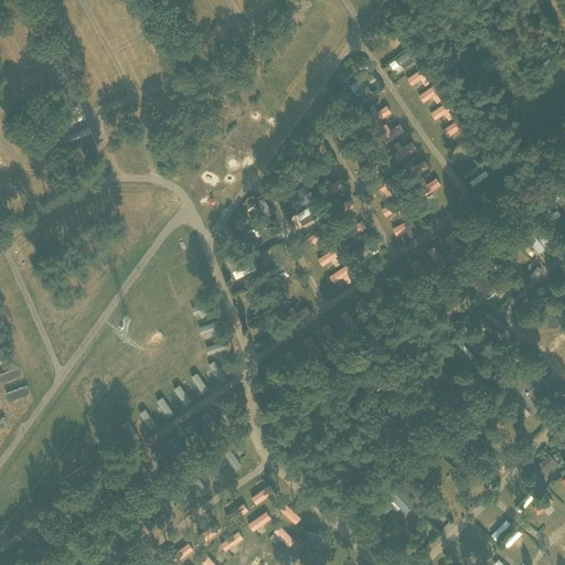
[(388,62),(395,73),(413,61),(405,51),(388,62)]
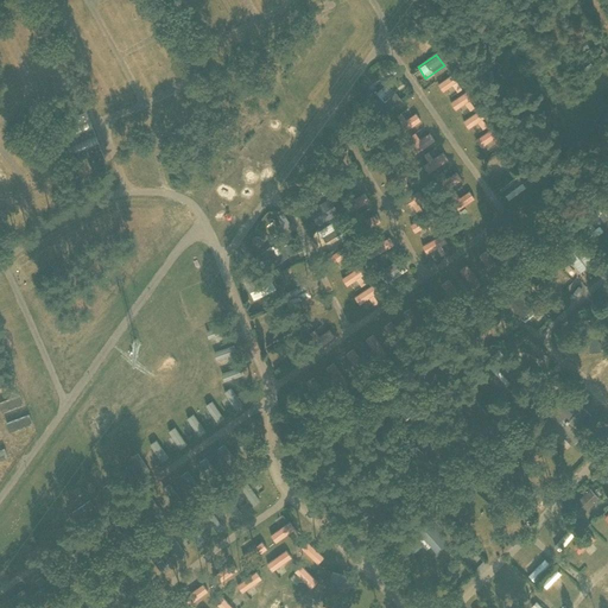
[(441,90),(453,84),(448,76),(436,82),(441,90)]
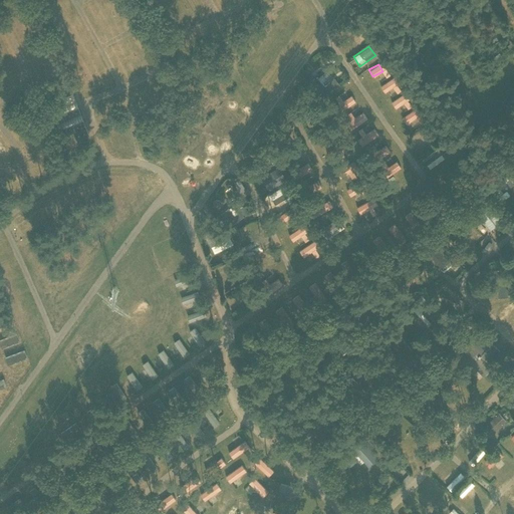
[(326,71),(319,80),(325,85),(333,76),(326,71)]
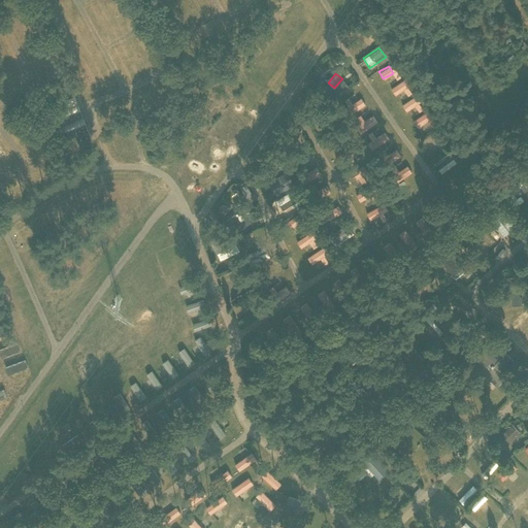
[(399,81),(390,89),(394,94),(404,87),(399,81)]
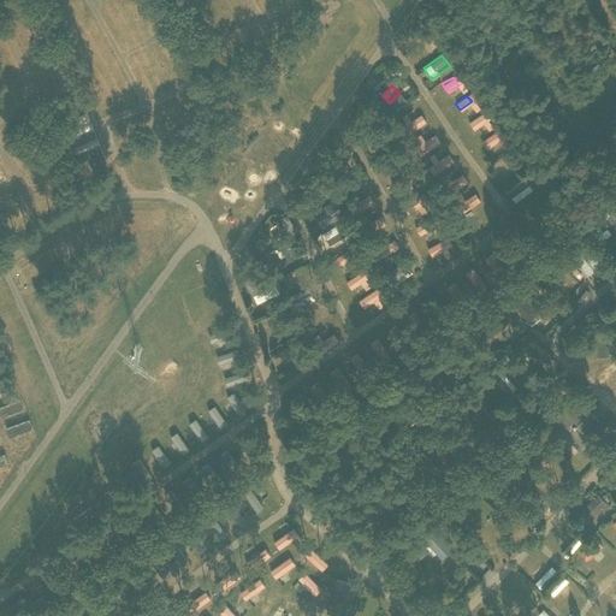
[(402,125),(408,135),(427,120),(420,112),(402,125)]
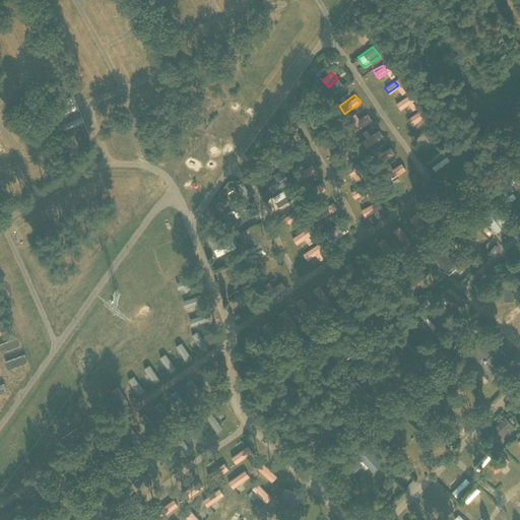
[(49,106),(62,140),(74,135),(77,143),(89,138),(73,95),(49,106)]
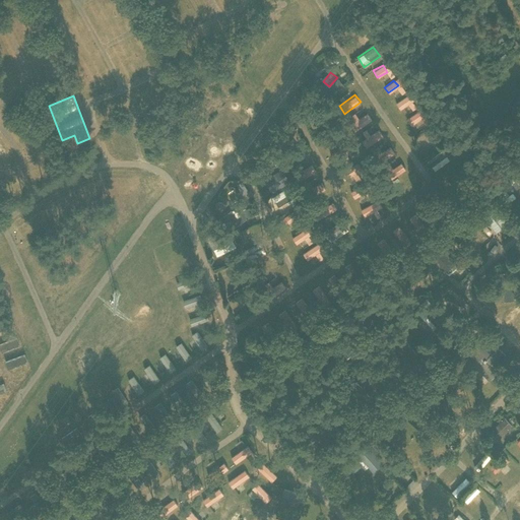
[(364,109),(346,119),(353,131),(371,122),(364,109)]
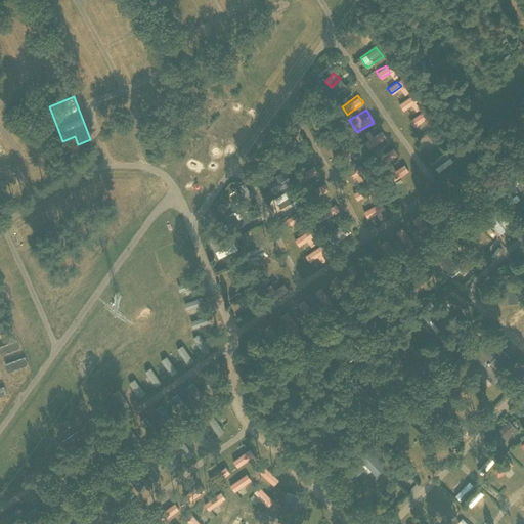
[(170,126),(179,117),(176,114),(167,123),(170,126)]
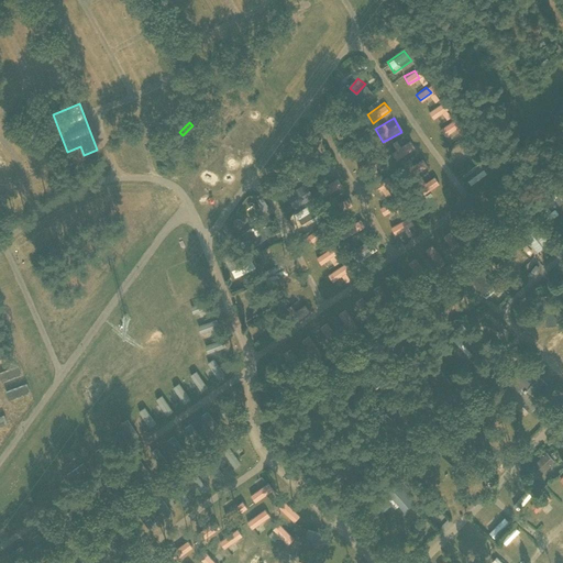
[(452,131),(450,124),(440,128),(442,134),(452,131)]
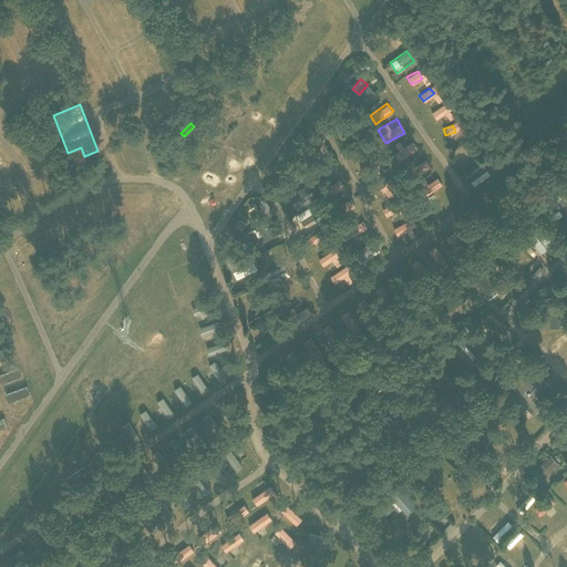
[(408,163),(420,150),(410,140),(398,153),(408,163)]
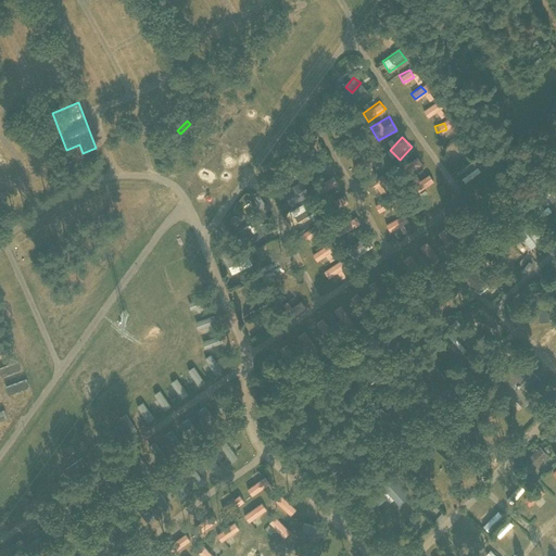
[(405,175),(422,164),(417,155),(400,166),(405,175)]
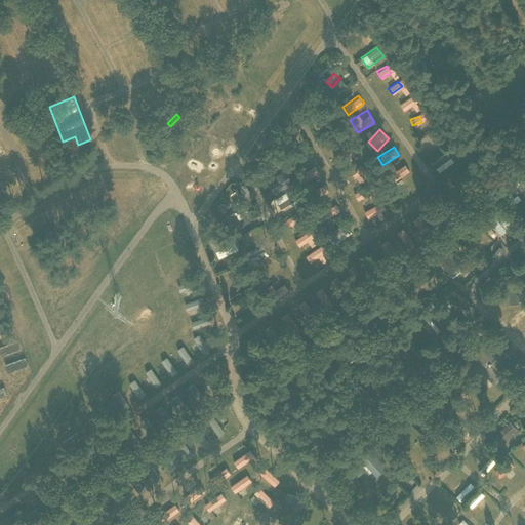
[(431,162),(438,172),(454,161),(447,151),(431,162)]
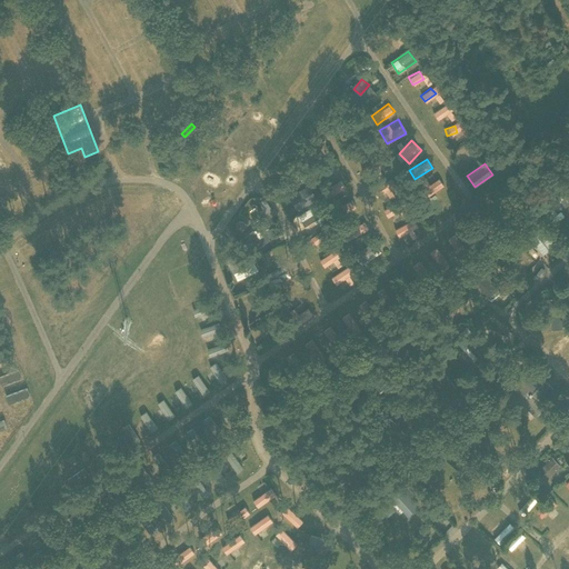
[(325,198),(347,189),(342,179),(320,188),(325,198)]
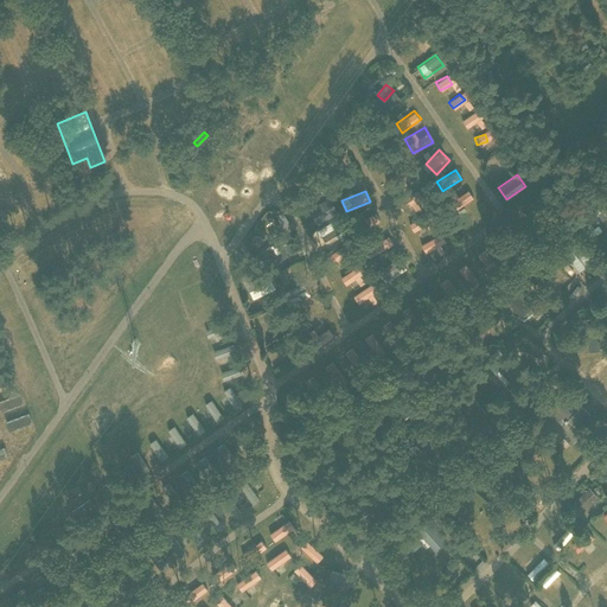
[(454,205),(473,200),(471,191),(452,196),(454,205)]
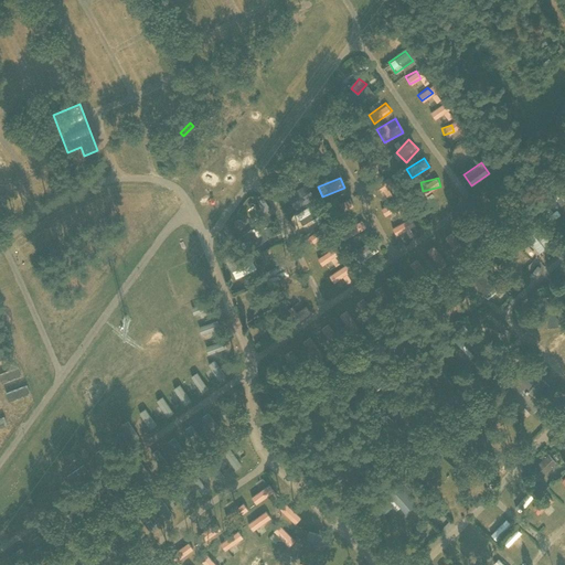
[(286,193),(292,209),(308,202),(301,187),(286,193)]
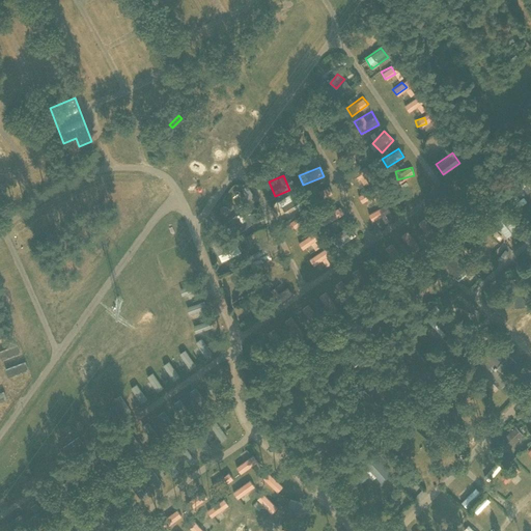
[(417,182),(407,190),(412,196),(423,188),(417,182)]
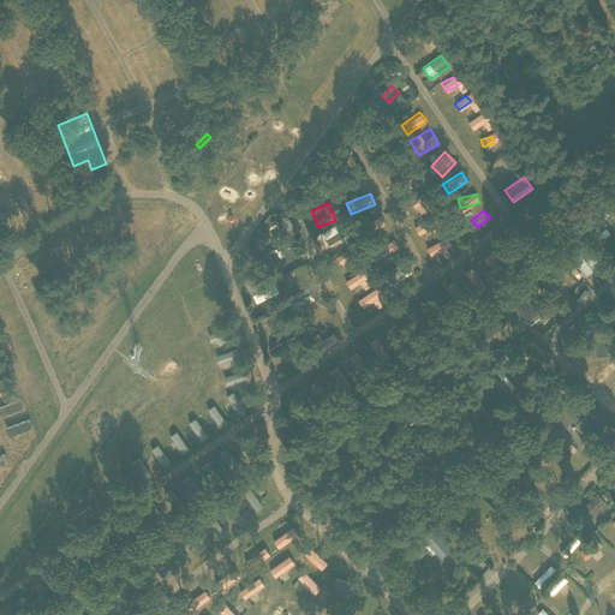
[(446,248),(452,245),(446,233),(424,243),(430,256),(437,252),(442,261),(451,256),(446,248)]
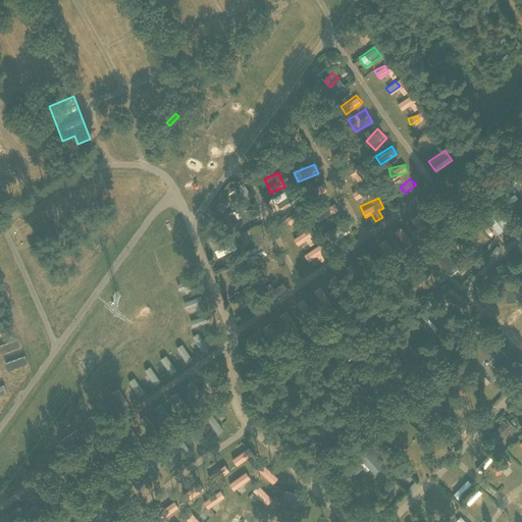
[(248,212),(243,204),(231,210),(237,219),(248,212)]
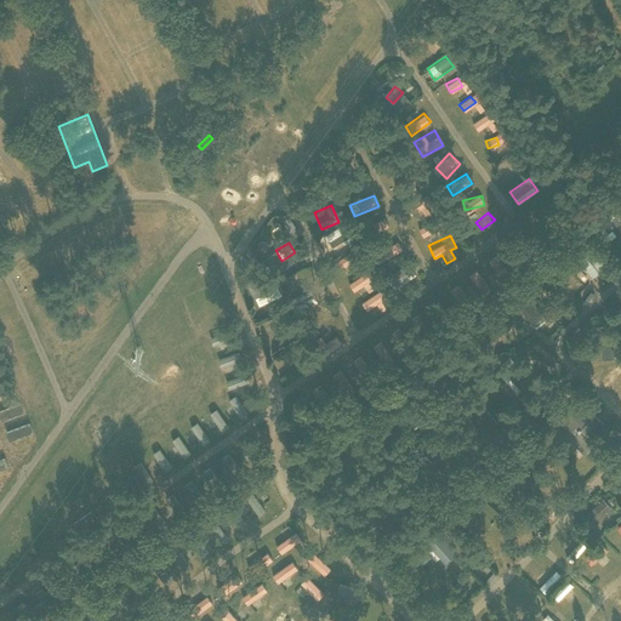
[(605,266),(603,263),(610,257),(603,249),(584,266),(593,277),(605,266)]
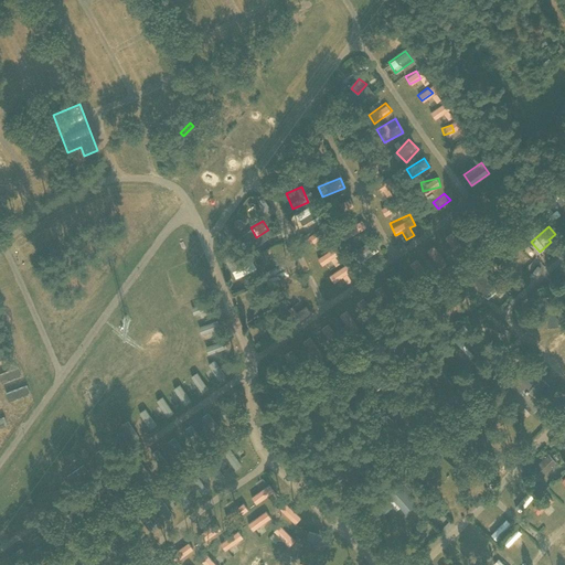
[(268,284),(289,275),(285,264),(268,270),(267,266),(262,268),(268,284)]
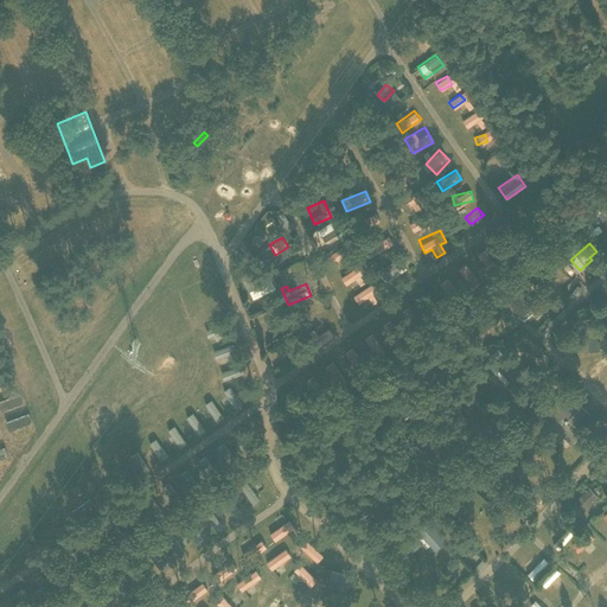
[(365,288),(352,295),(357,304),(370,295),(365,288)]
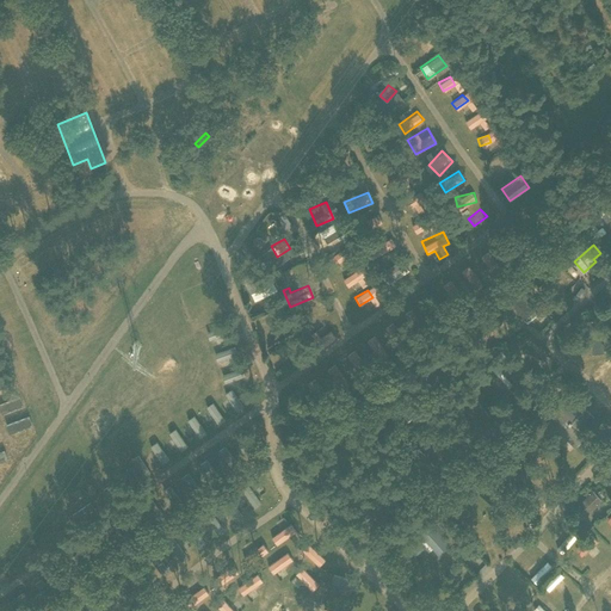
[(524,320),(535,312),(518,292),(507,302),(524,320)]
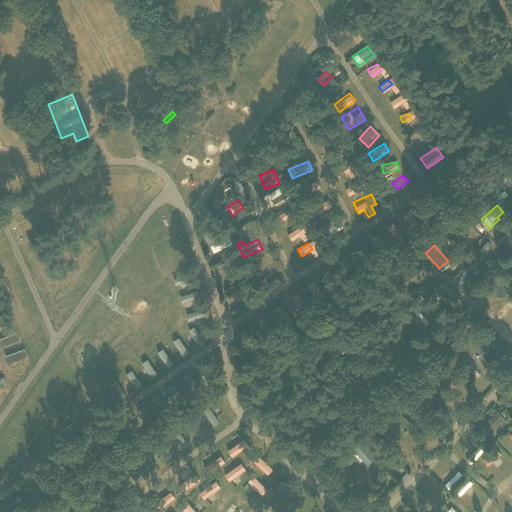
[(402,262),(388,276),(395,283),(409,269),(402,262)]
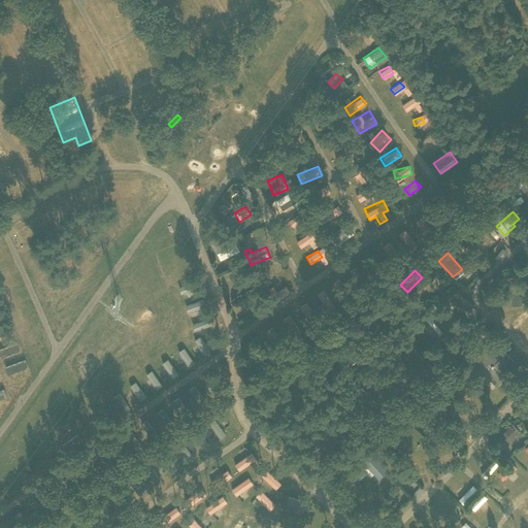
[(503,299),(513,298),(512,287),(512,277),(501,278),(503,299)]
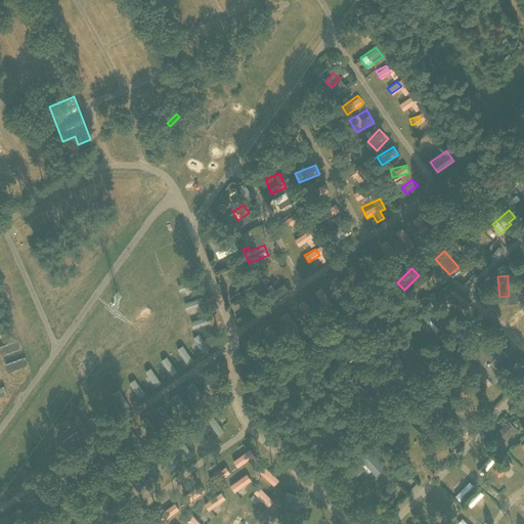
[(517,284),(508,285),(509,296),(510,305),(519,304),(517,284)]
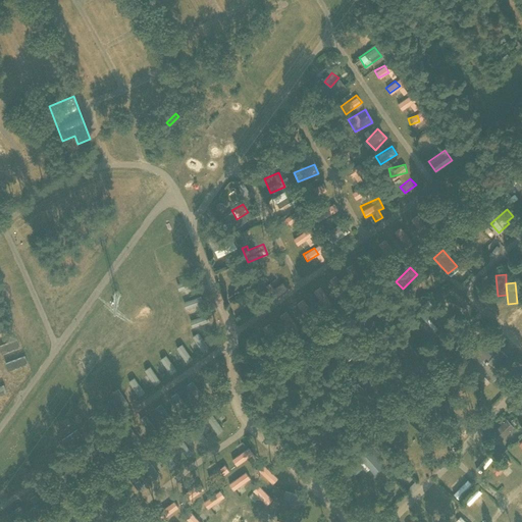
[(267,299),(285,292),(283,284),(265,291),(267,299)]
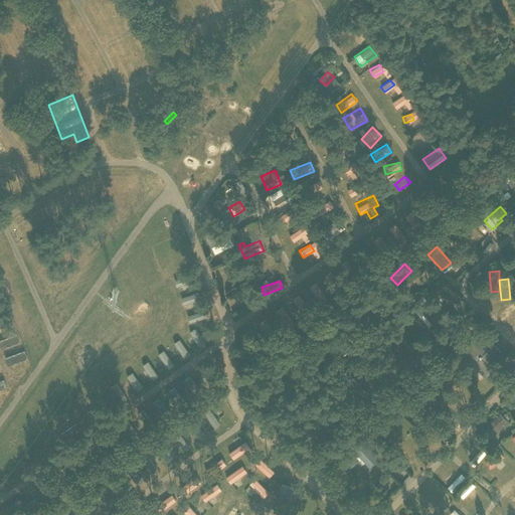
[(309,287),(314,295),(320,291),(314,283),(309,287)]
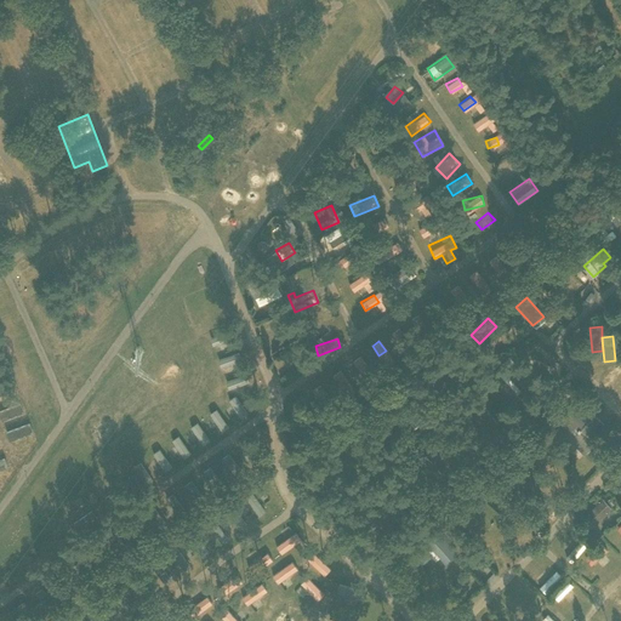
[(620,370),(605,385),(613,393),(620,385),(620,370)]
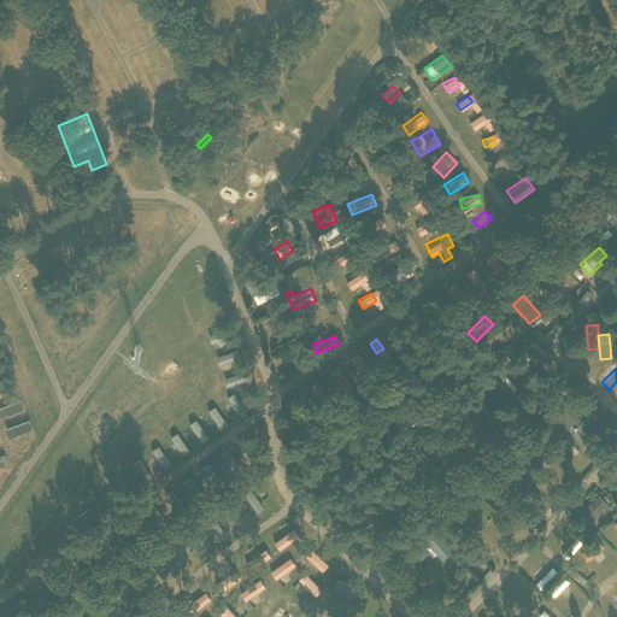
[(0,381),(0,392),(15,387),(12,378),(0,381)]
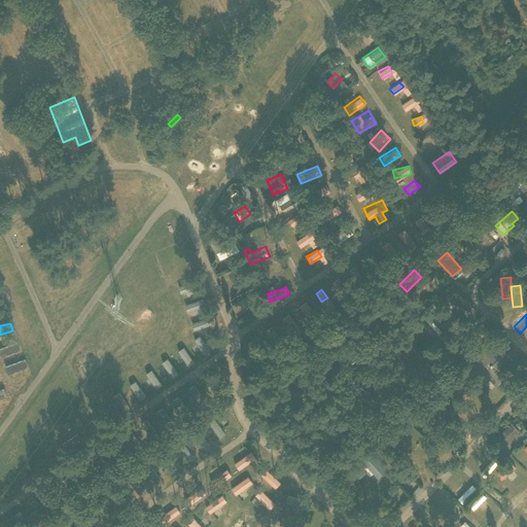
[(191,340),(205,355),(211,349),(198,335),(191,340)]
